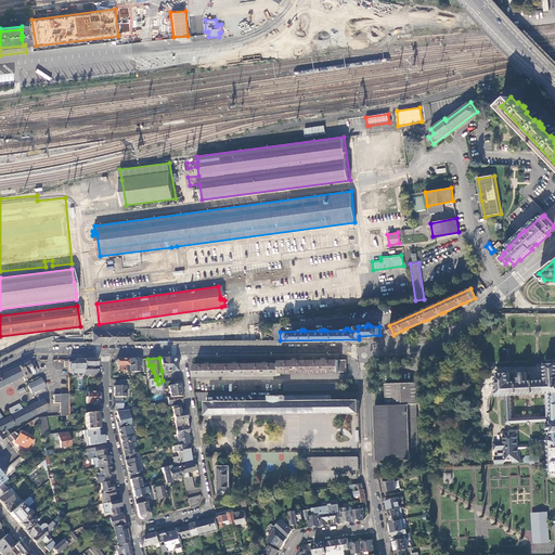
[(162,371),(177,371),(175,361),(172,358),(159,358),(162,371)]
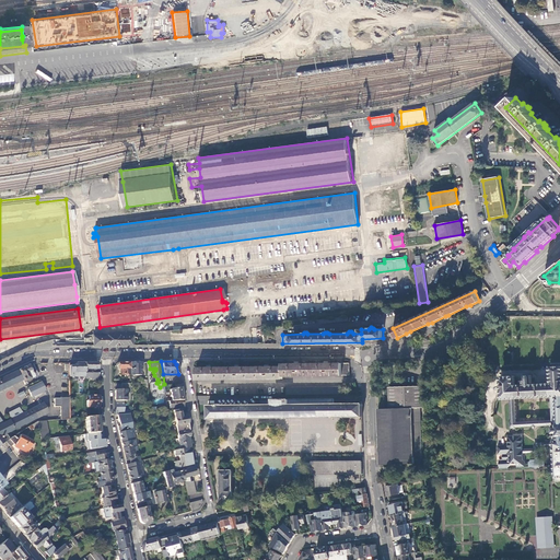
[(84,376),(84,362),(76,363),(76,365),(68,365),(69,376),(84,376)]
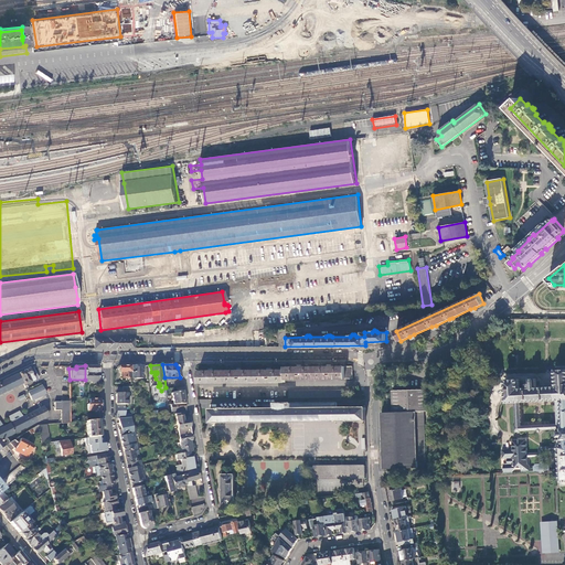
[(98,365),(85,365),(85,380),(85,381),(89,382),(91,382),(99,382),(99,374),(98,374),(97,374),(97,373),(98,373),(98,365)]
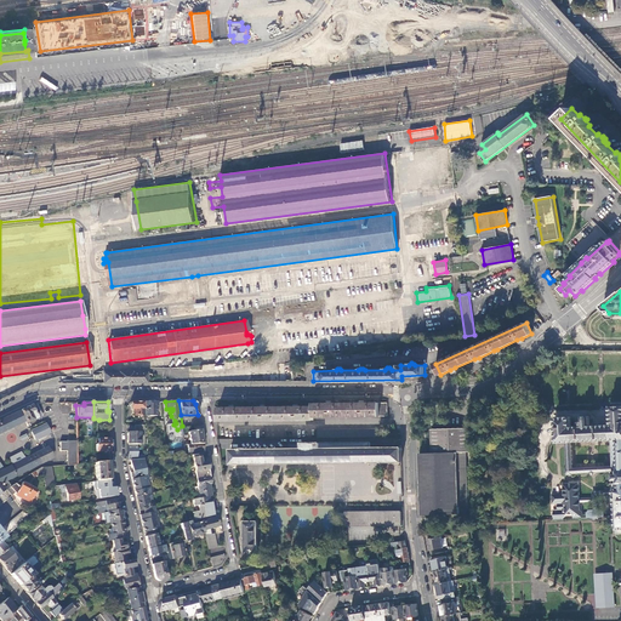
[(143,415),(143,402),(130,402),(130,409),(134,409),(134,419),(143,419),(143,415)]
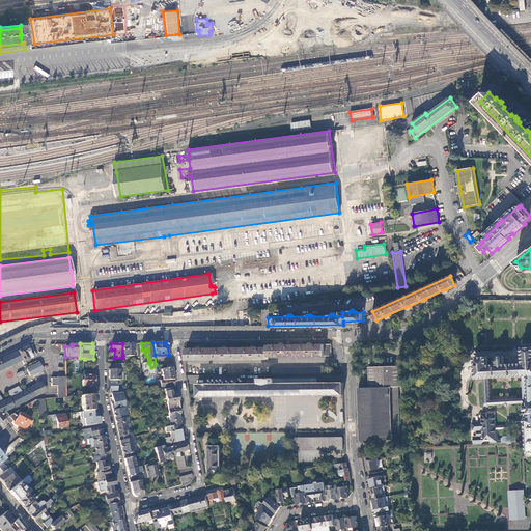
[(128,357),(134,356),(134,350),(134,343),(122,343),(122,355),(128,355),(128,357)]
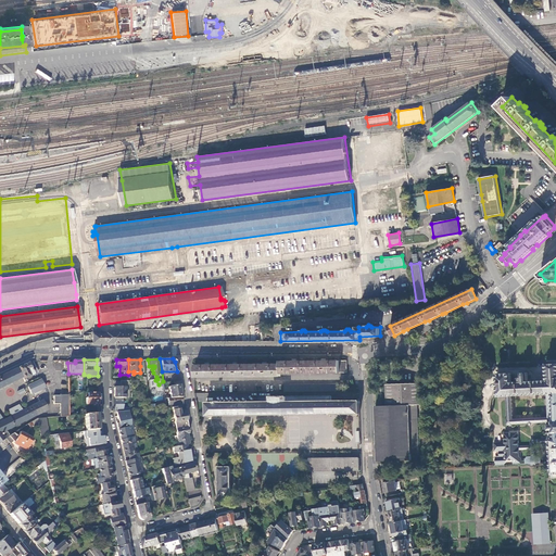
[(196,365),(196,377),(280,376),(280,373),(348,373),(348,359),(327,361),(323,361),(298,361),(293,361),(280,361),(280,364),(267,364),(264,364),(238,364),(235,364),(211,364),(206,364),(196,365)]
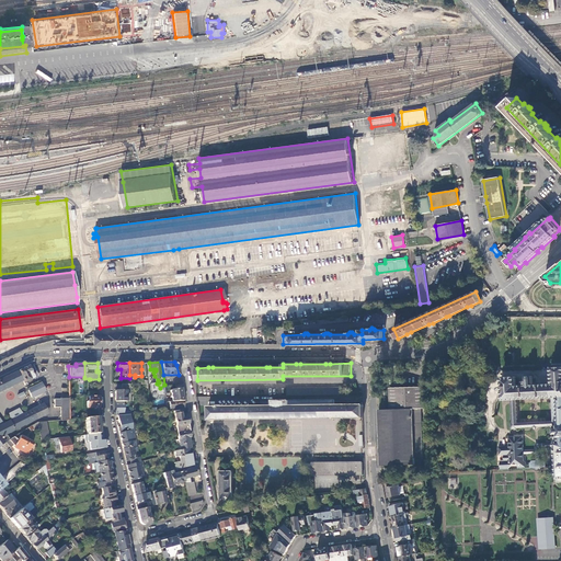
[(0,390),(23,380),(25,386),(27,385),(25,381),(34,377),(31,373),(32,371),(33,374),(36,371),(32,364),(10,375),(0,379),(0,446),(4,443),(10,439),(8,436),(7,436),(6,435),(37,419),(33,410),(32,409),(3,424),(0,425),(0,390)]
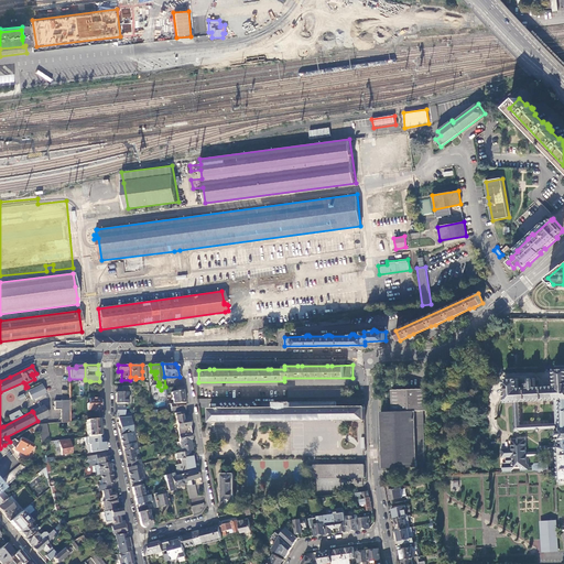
[(539,431),(540,431),(541,431),(541,430),(541,429),(557,427),(557,429),(557,431),(561,431),(561,427),(563,426),(563,368),(555,369),(556,386),(537,387),(537,379),(537,378),(531,378),(530,379),(530,380),(528,380),(528,387),(521,388),(520,388),(519,379),(506,379),(507,401),(516,401),(517,425),(516,425),(516,430),(517,430),(517,431),(521,431),(521,430),(538,429),(538,430),(539,431)]
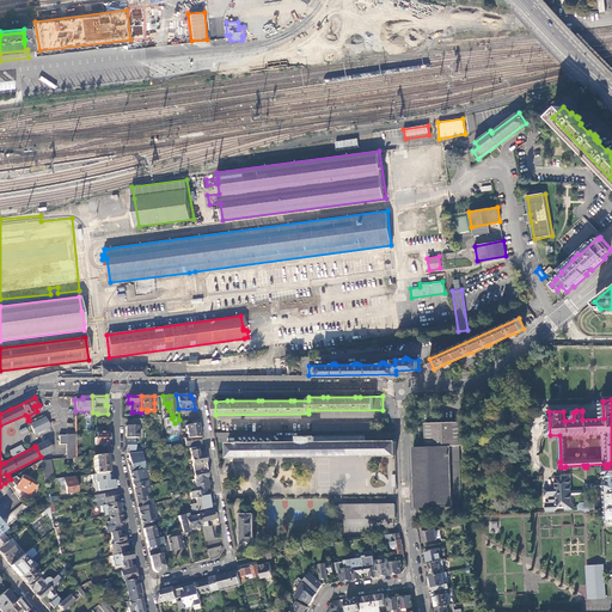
[(44,417),(30,424),(35,434),(49,427),(44,417)]
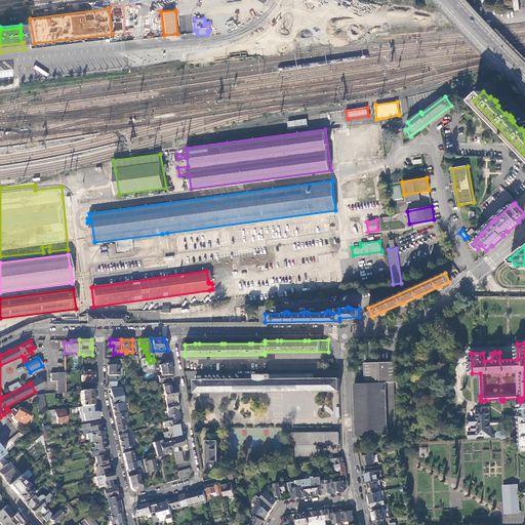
[(394,388),(394,382),(397,382),(396,362),(364,364),(365,384),(355,385),(357,436),(388,435),(388,428),(396,428),(394,388)]
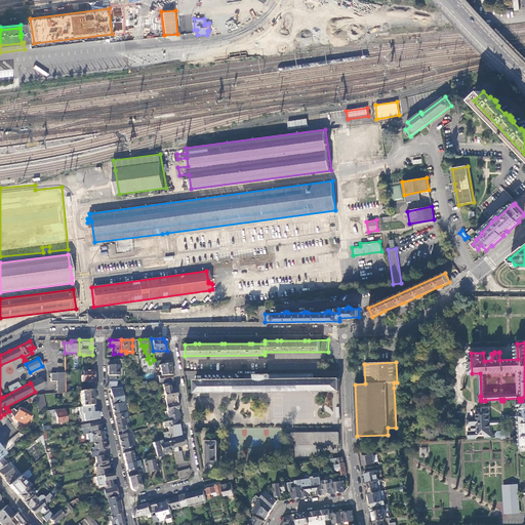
[(172,375),(169,363),(159,365),(161,374),(160,374),(159,373),(155,373),(156,376),(158,376),(170,375),(172,375)]
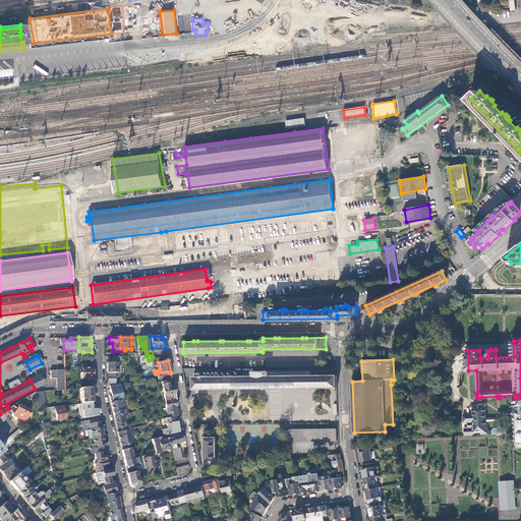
[(117,362),(107,362),(107,372),(115,372),(117,372),(117,362)]
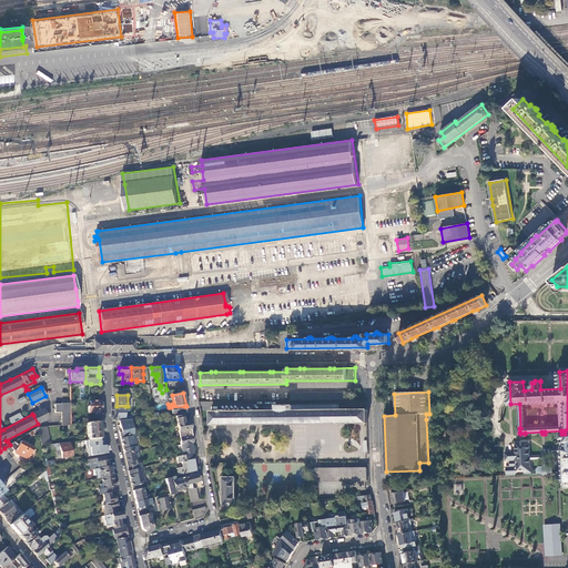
[(100,402),(92,402),(90,402),(90,406),(88,406),(88,413),(100,413),(100,402)]
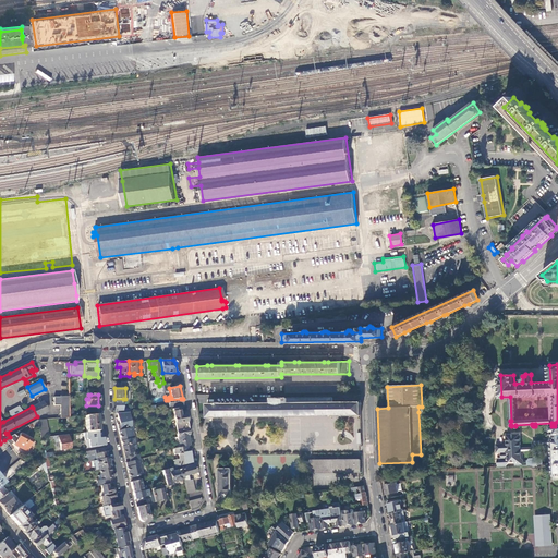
[(69,397),(53,397),(53,405),(60,405),(60,408),(69,408),(69,397)]
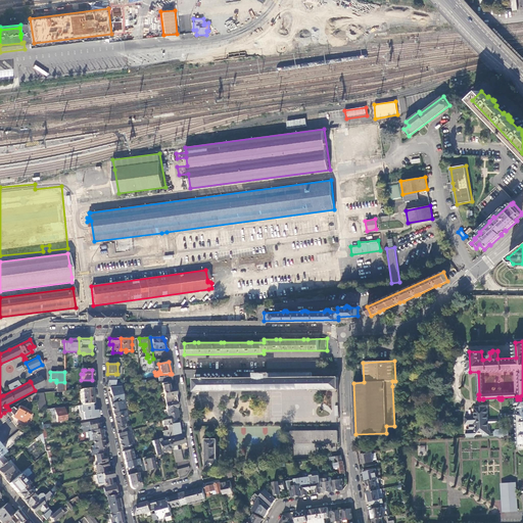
[(339,389),(339,376),(312,377),(312,372),(255,373),(255,377),(217,378),(217,377),(215,377),(215,378),(195,378),(194,378),(195,391),(339,389)]
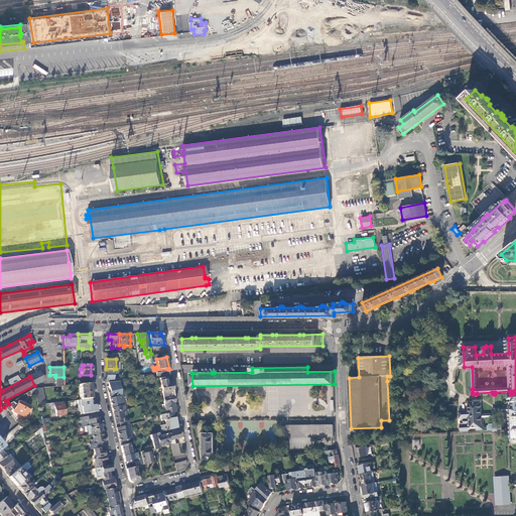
[(106,382),(121,381),(121,378),(114,378),(114,369),(106,369),(106,382)]
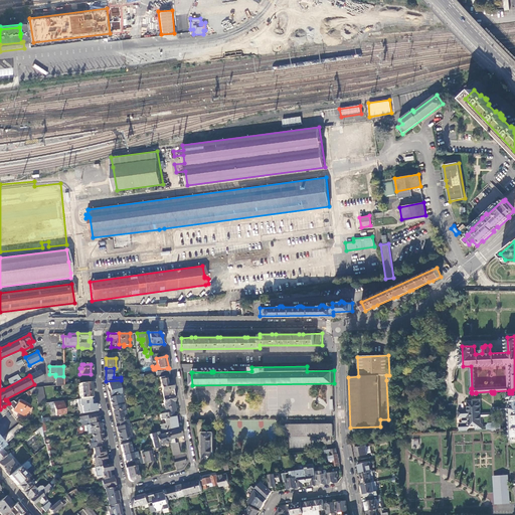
[(155,369),(156,375),(159,375),(159,377),(165,377),(168,376),(167,368),(155,369)]
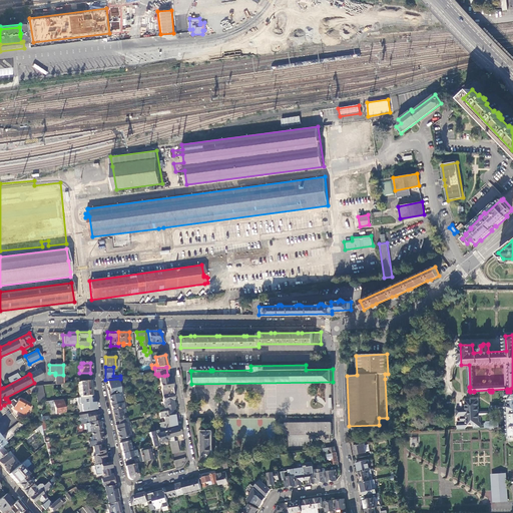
[(43,378),(39,370),(29,374),(30,375),(34,383),(43,378)]
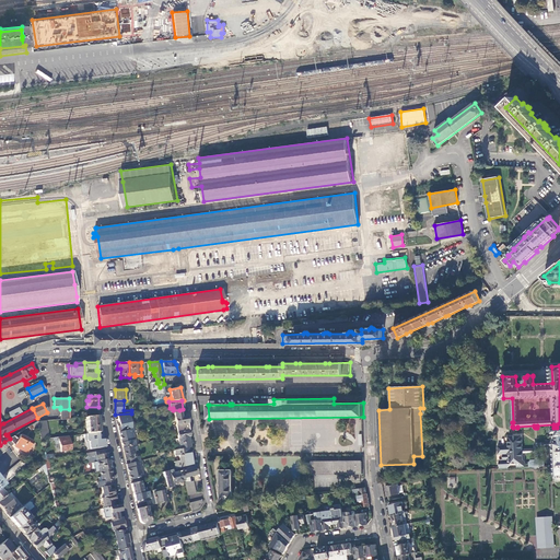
[(67,419),(69,419),(69,409),(60,409),(60,420),(67,419)]
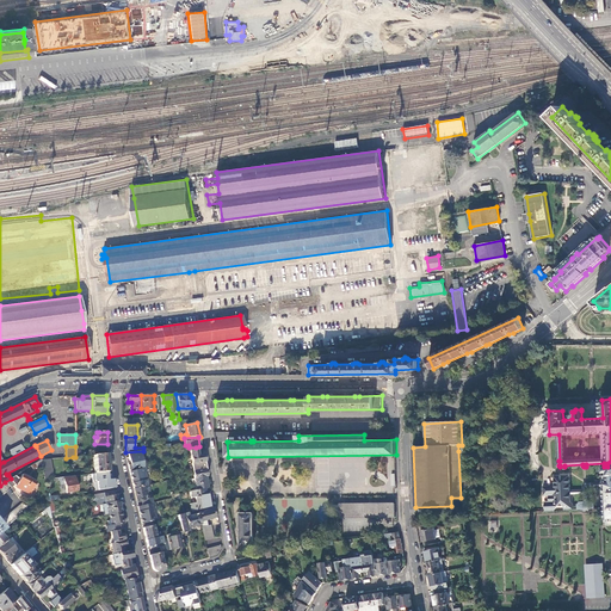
[(193,471),(205,469),(203,455),(197,456),(196,448),(189,448),(190,458),(191,464),(192,471),(193,471)]
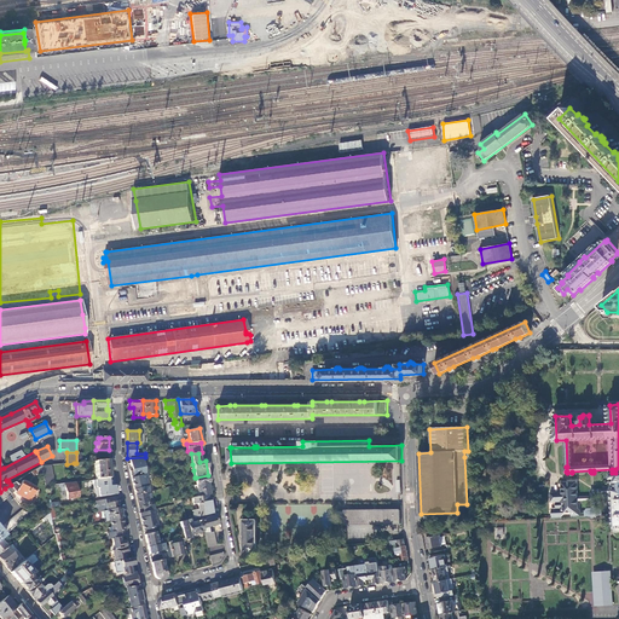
[(131,478),(133,476),(133,475),(145,473),(143,461),(137,462),(136,457),(129,458),(132,470),(129,470),(131,478)]
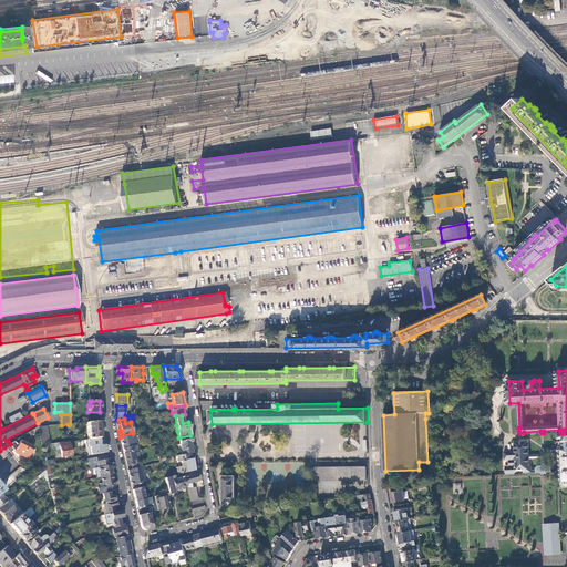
[(98,422),(85,423),(88,440),(99,439),(98,422)]
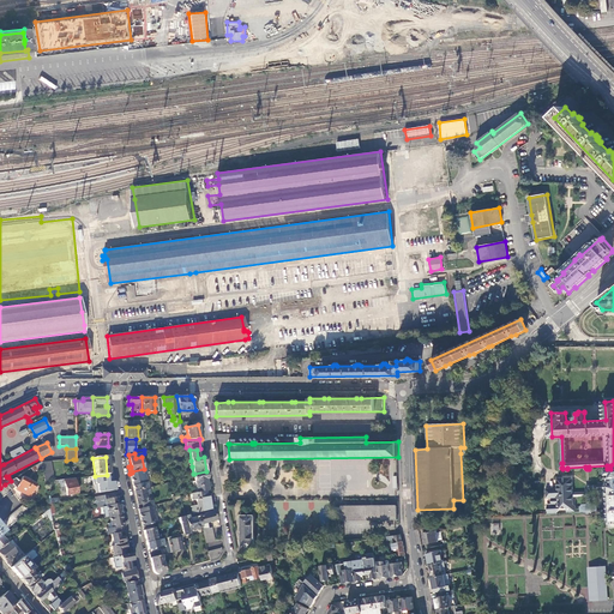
[(54,481),(50,462),(41,463),(44,482),(54,481)]
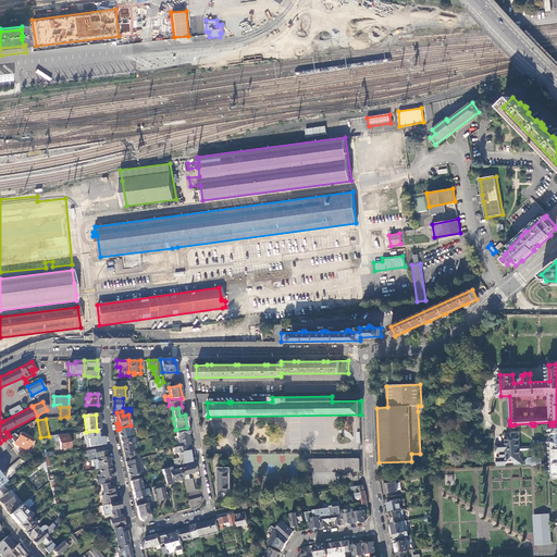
[(120,429),(118,430),(122,445),(135,442),(132,431),(134,431),(133,426),(120,429)]
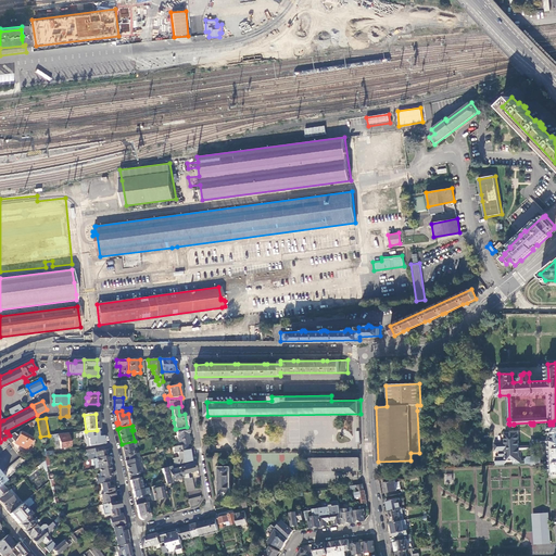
[(189,433),(187,427),(176,429),(179,445),(187,444),(190,444),(188,433),(189,433)]
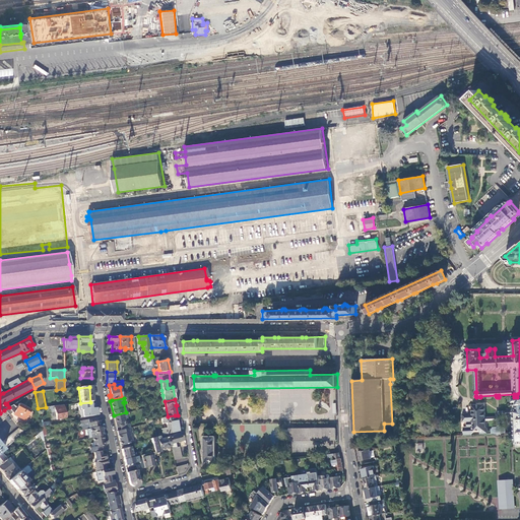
[(91,408),(90,402),(80,403),(77,403),(78,410),(81,409),(82,417),(98,415),(96,408),(91,408)]
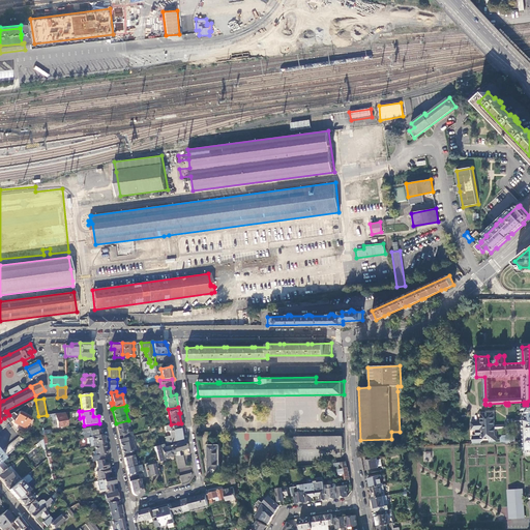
[(517,441),(516,436),(513,435),(509,435),(509,421),(525,420),(526,440),(527,451),(529,450),(529,412),(528,413),(528,410),(525,410),(525,411),(524,411),(524,412),(525,412),(525,418),(506,419),(507,424),(495,425),(495,411),(481,412),(482,420),(472,421),(472,430),(476,430),(477,435),(473,435),(473,443),(481,443),(481,442),(486,438),(490,438),(491,442),(498,442),(498,441),(496,434),(495,428),(507,428),(507,435),(504,435),(502,437),(502,441),(505,441),(505,442),(504,442),(505,443),(506,444),(507,444),(508,444),(509,444),(510,444),(511,444),(513,443),(514,442),(513,442),(513,441),(517,441)]
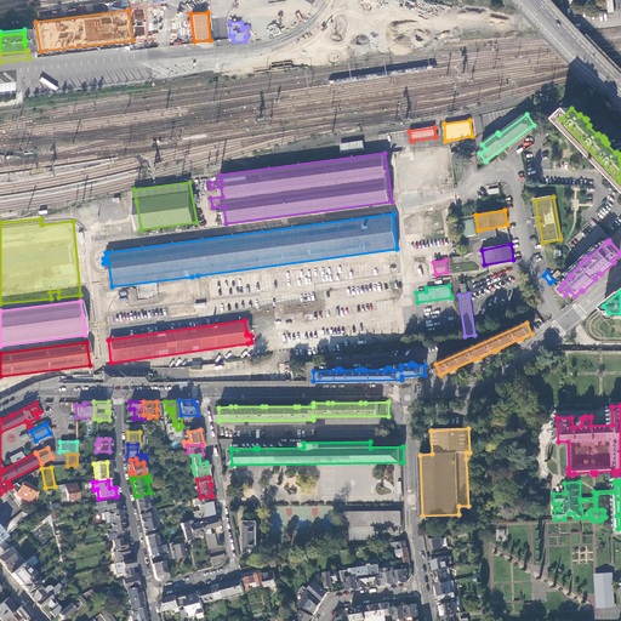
[(36,490),(23,483),(21,488),(16,484),(11,486),(5,490),(11,496),(15,493),(17,495),(17,496),(30,503),(36,490)]
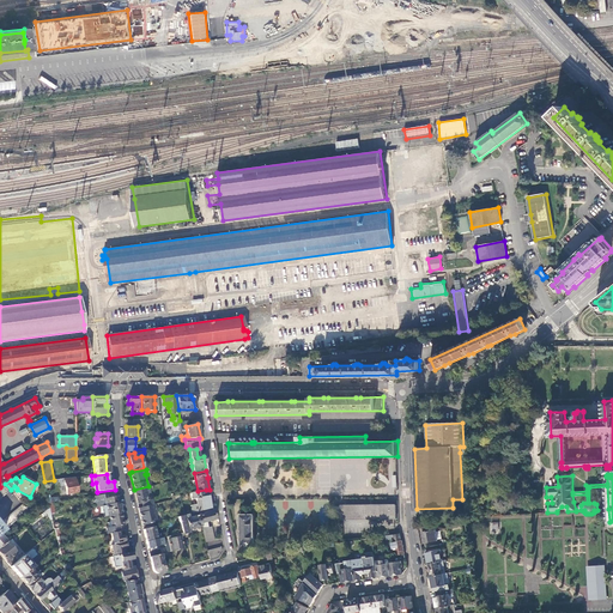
[(74,478),(65,479),(66,484),(65,484),(66,495),(78,493),(74,478)]
